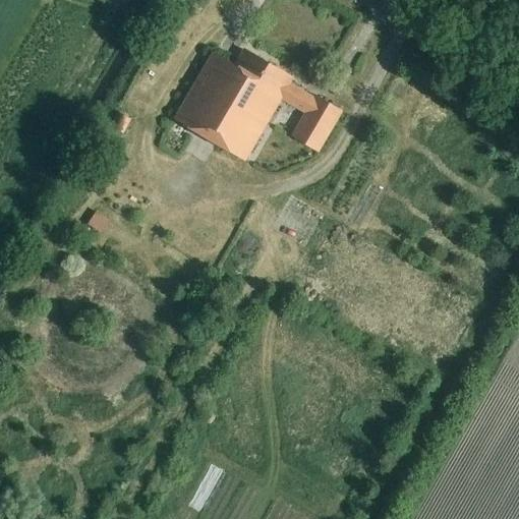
[(294,77),(244,48),(236,63),(215,51),(175,118),(245,160),(282,98),(305,112),(292,135),(319,152),(343,110),(316,94),(314,97),(291,82),(294,77)]
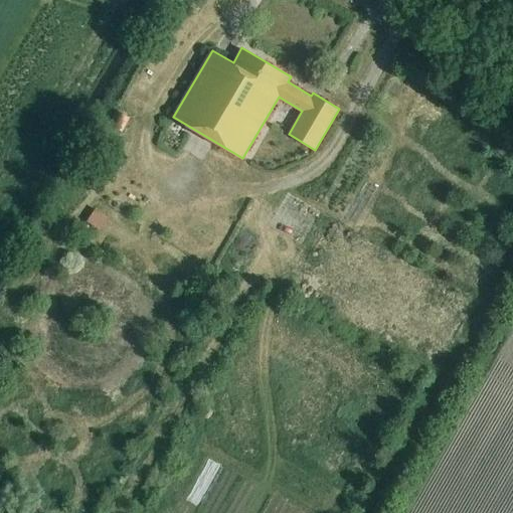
[(107,217),(95,209),(87,222),(99,230),(107,217)]
